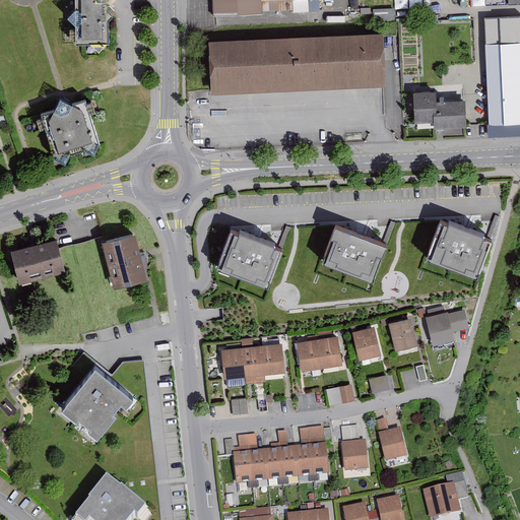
[(79,0),(79,12),(73,18),(79,24),(79,44),(94,44),(103,53),(113,44),(113,21),(117,17),(113,11),(113,3),(116,0),(79,0)]
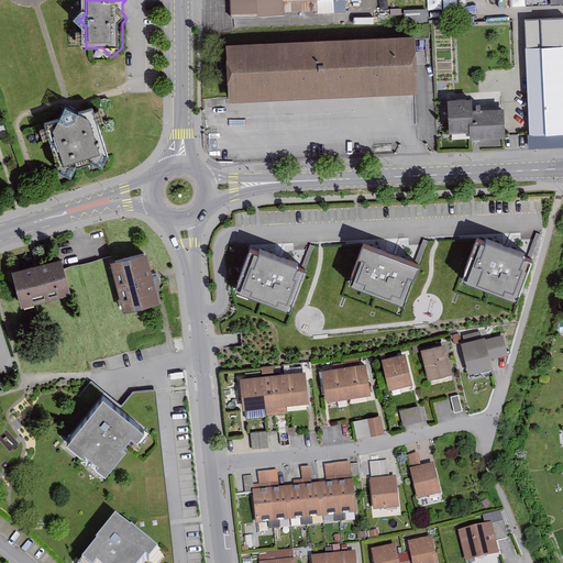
[(229,0),(230,17),(304,14),(302,0),(229,0)]
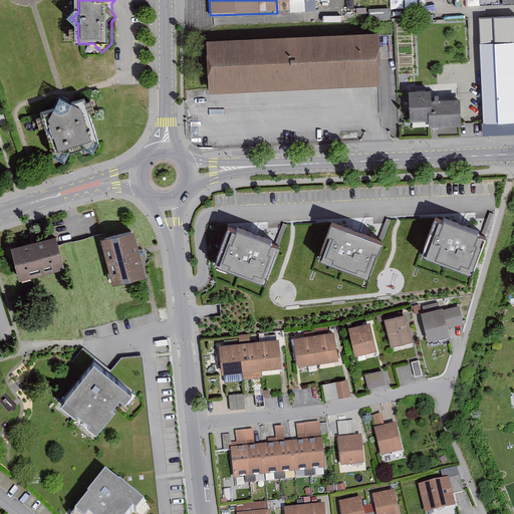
[(416,0),(401,0),(392,1),(393,9),(417,6),(416,0)]
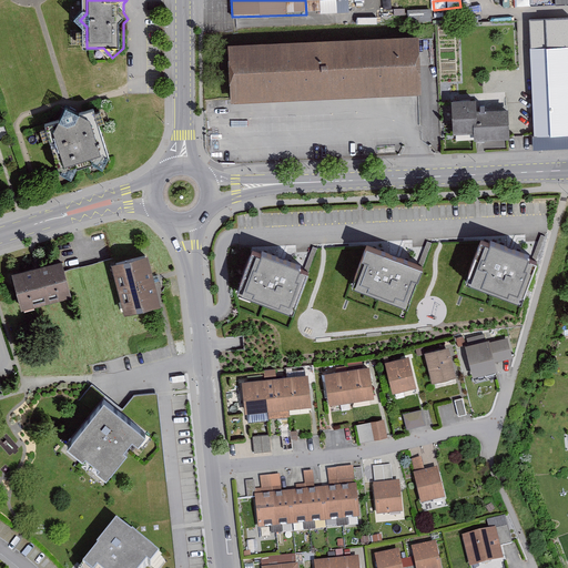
[(567,20),(529,23),(536,152),(567,150),(567,20)]
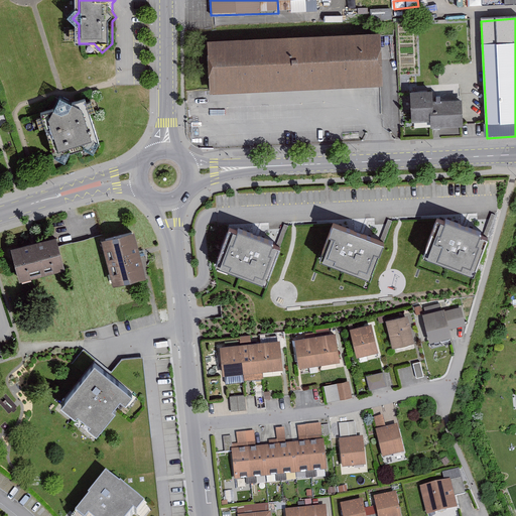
[(385,88),(382,34),(211,42),(213,96),(379,88),(385,88)]
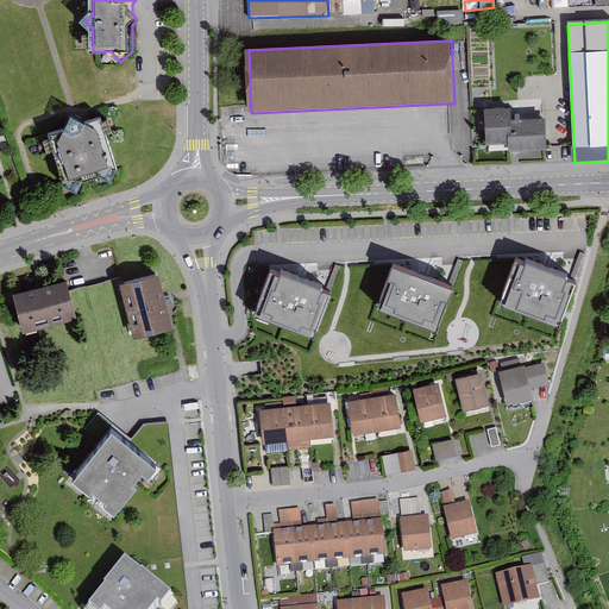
[(513,108),(488,110),(489,146),(509,145),(509,151),(548,149),(547,119),(514,120),(513,108)]
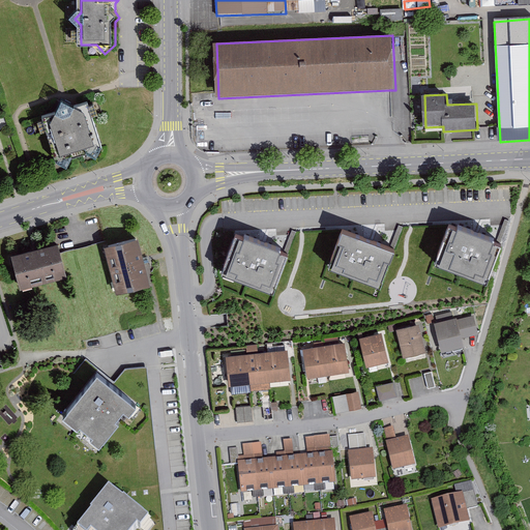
[(61,112),(47,116),(61,162),(106,148),(91,102),(78,107),(67,100),(61,112)]
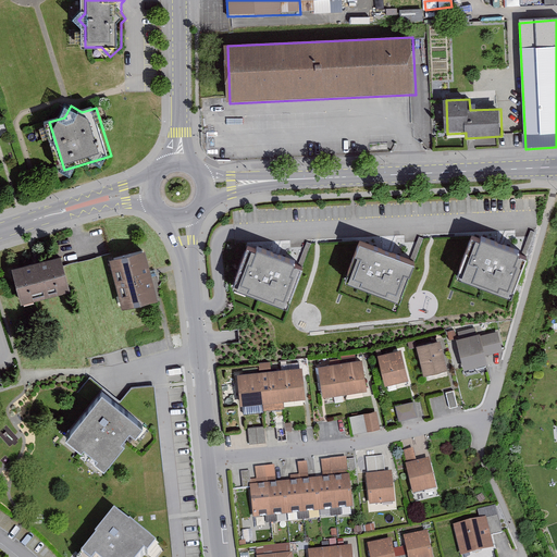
[(417,260),(423,238),(419,237),(412,259),(417,260)]
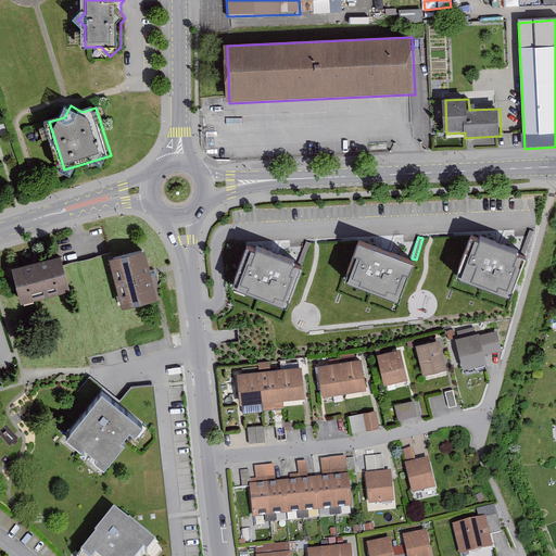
[(526,255),(478,238),(463,277),(510,295),(526,255)]
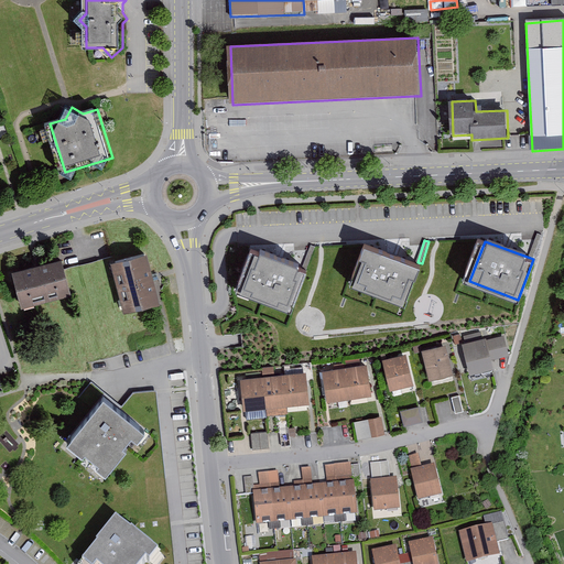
[(420,264),(371,247),(356,286),(404,305),(420,264)]
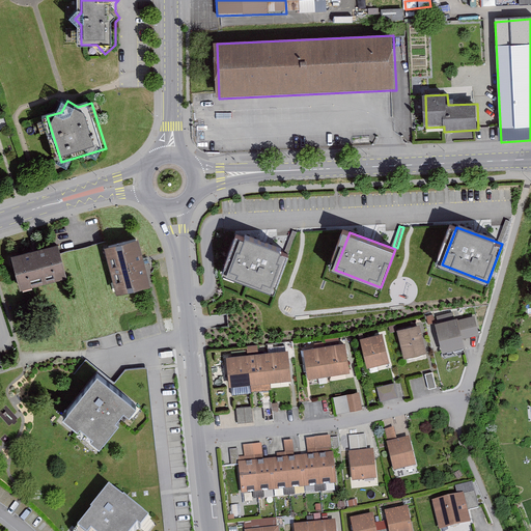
[(290,254),(245,238),(230,275),(276,292),(290,254)]
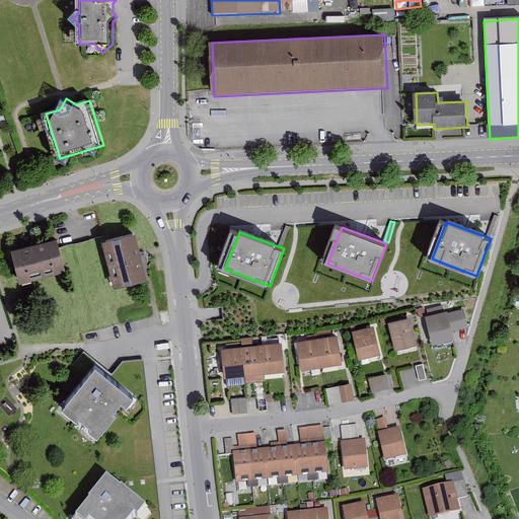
[(138,235),(105,243),(118,288),(150,279),(138,235)]
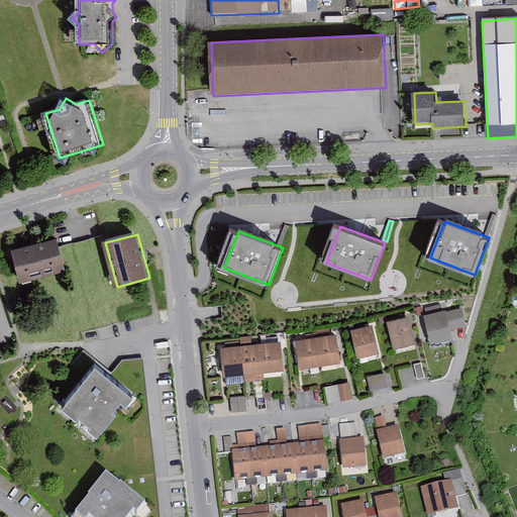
[(68,271),(60,238),(15,248),(23,281),(68,271)]
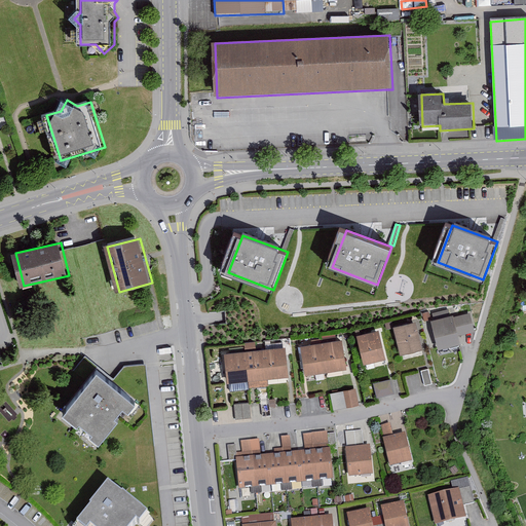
[(455,316),(433,322),(440,350),(461,345),(459,336),(474,333),(470,316),(456,320),(455,316)]
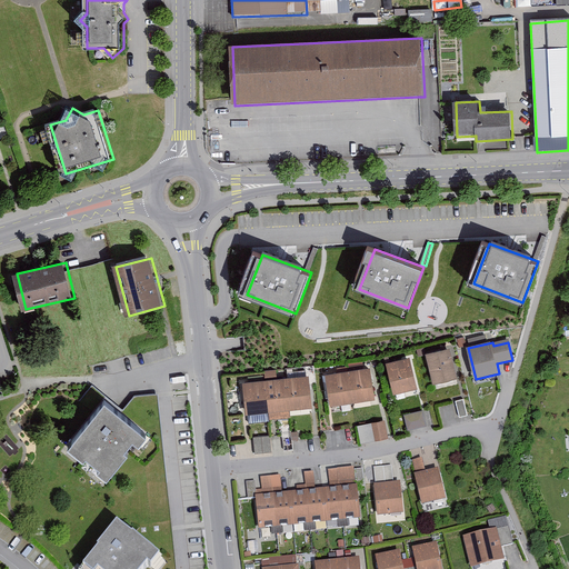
[(452,350),(428,356),(436,385),(460,379),(452,350)]
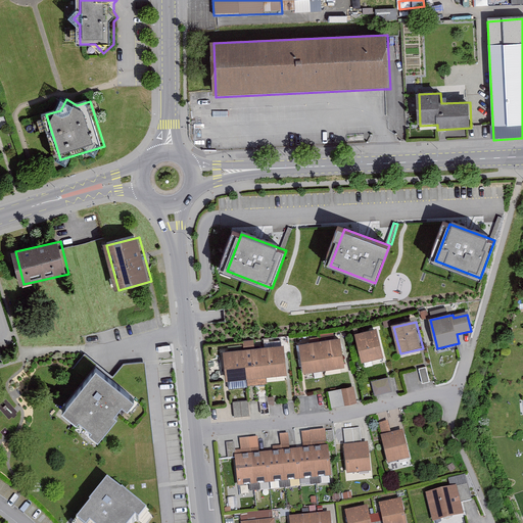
[(377,330),(355,335),(364,364),(385,358),(377,330)]
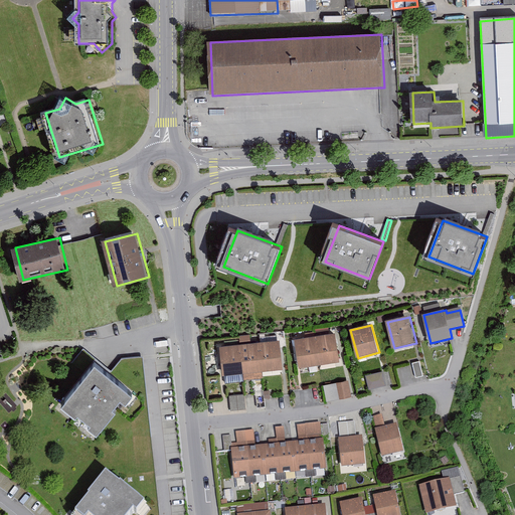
[(336,334),(296,342),(301,368),(341,361),(336,334)]
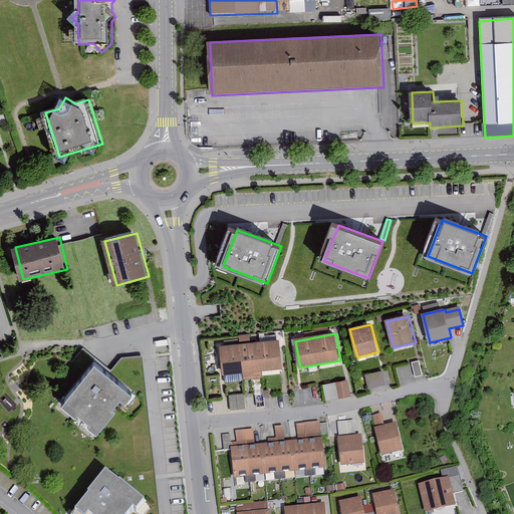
[(284,369),(281,340),(251,343),(250,336),(239,337),(240,344),(221,345),(223,375),(244,373),(245,380),(263,378),(262,371),(284,369)]
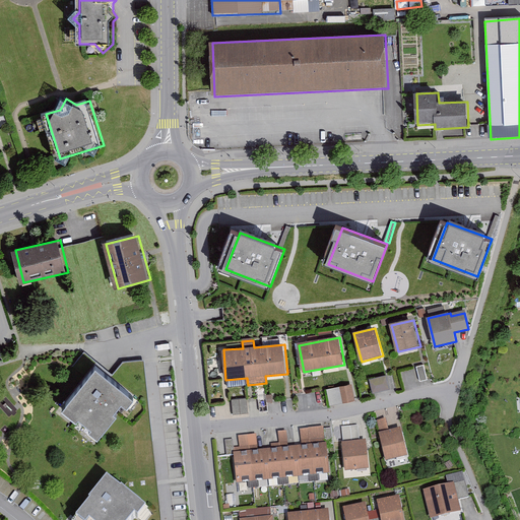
[(137,398),(101,367),(63,410),(100,442),(137,398)]
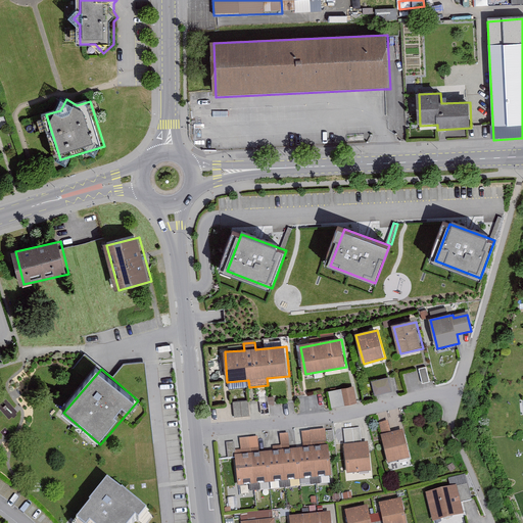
[(419,371),(422,384),(429,382),(426,369),(419,371)]
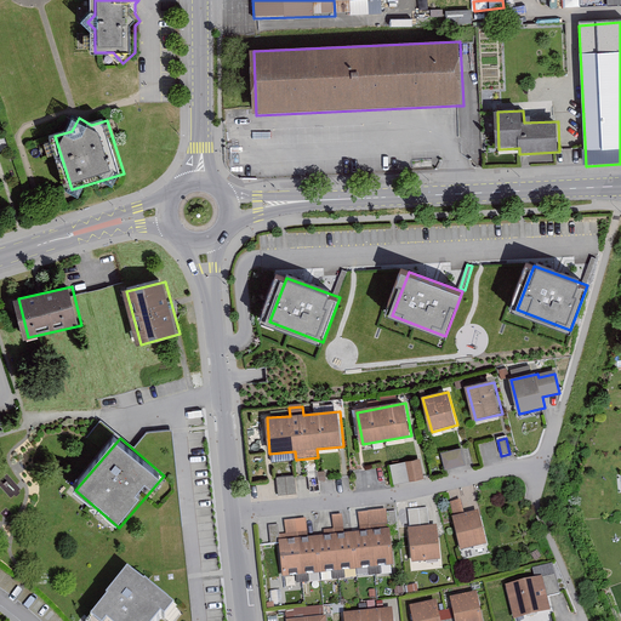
[(465,465),(461,450),(442,455),(445,469),(465,465)]
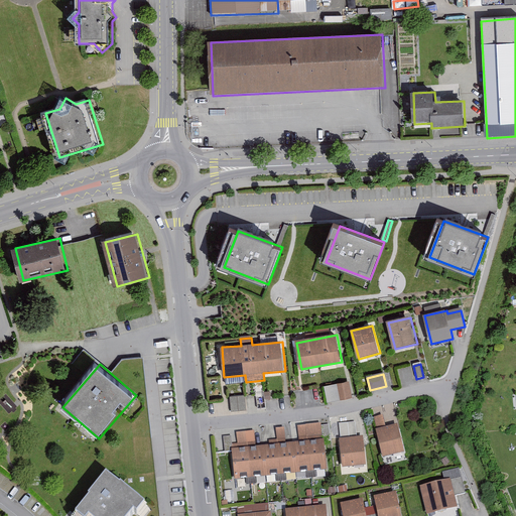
[(349,383),(336,386),(340,402),(352,399),(349,383)]
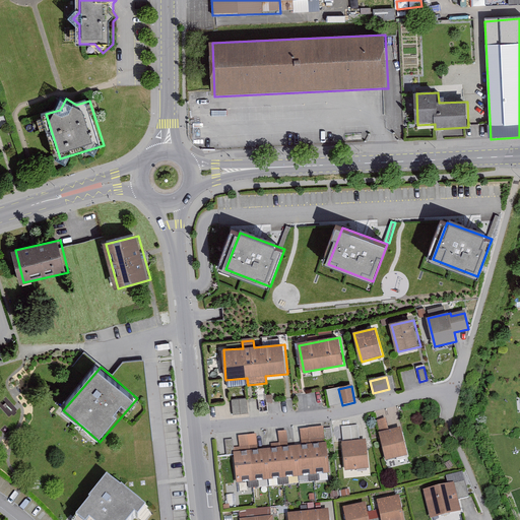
[(266,394),(257,395),(259,413),(268,412),(266,394)]
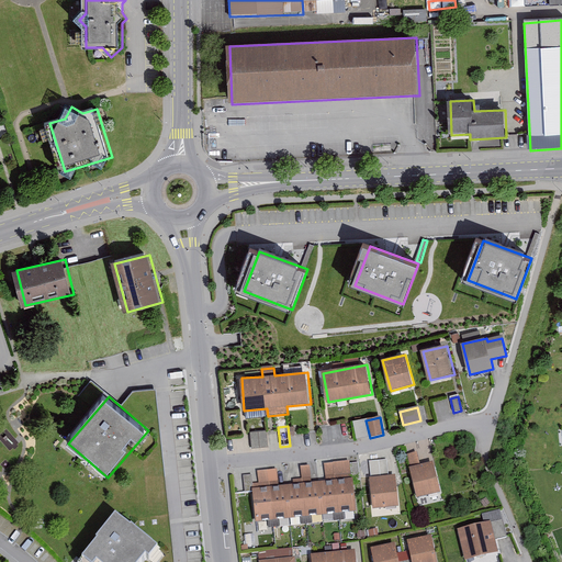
[(268,447),(267,433),(249,434),(250,448),(268,447)]
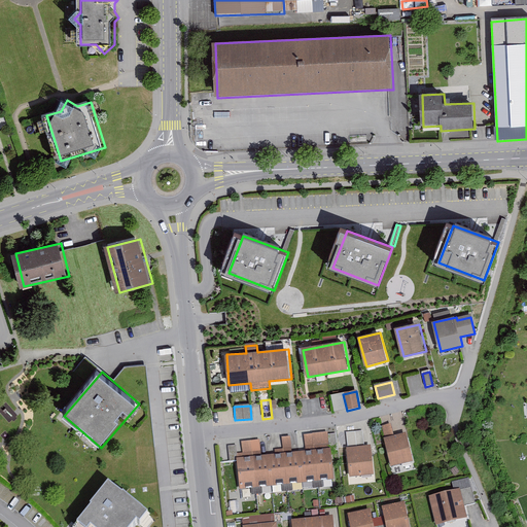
[(395,440),(392,426),(382,428),(392,470),(415,465),(408,436),(395,440)]
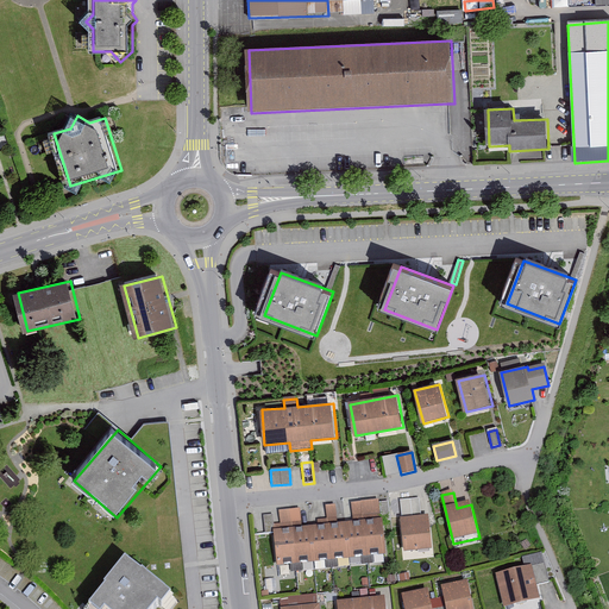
[(418,502),(401,503),(405,556),(433,553),(431,519),(419,520),(418,502)]
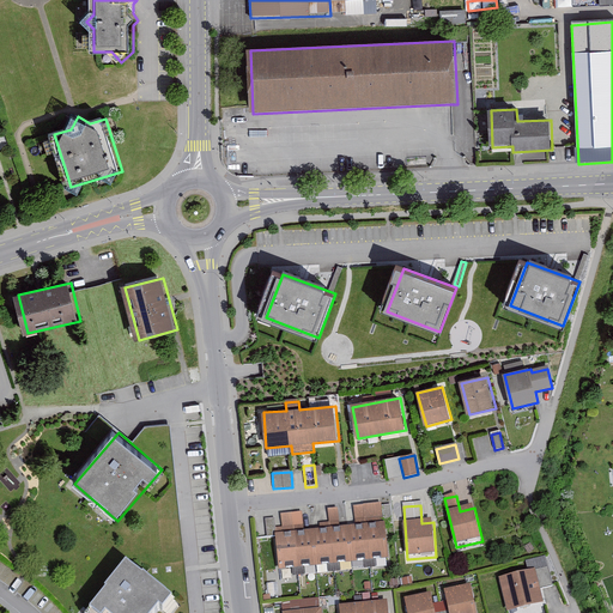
[(392,527),(389,507),(354,510),(356,528),(340,529),(338,511),(328,511),(329,526),(320,527),(320,532),(304,533),(304,528),(293,528),(291,515),(280,516),(281,529),(275,529),(274,521),(265,522),(267,540),(275,539),(280,580),(389,568),(384,528),(392,527)]
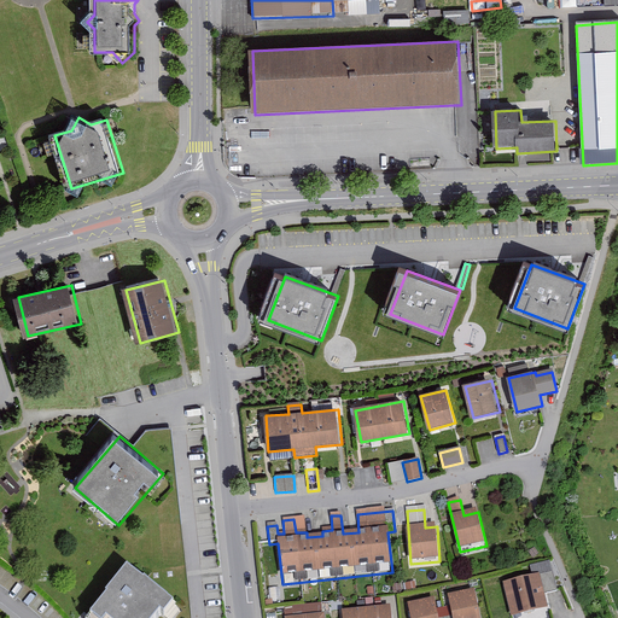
[(157,617),(173,600),(129,564),(86,614),(89,617),(157,617)]
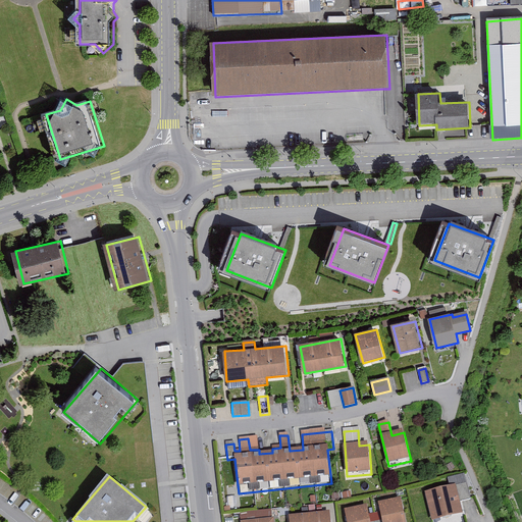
[(438,521),(464,516),(457,487),(427,494),(433,521),(438,521)]
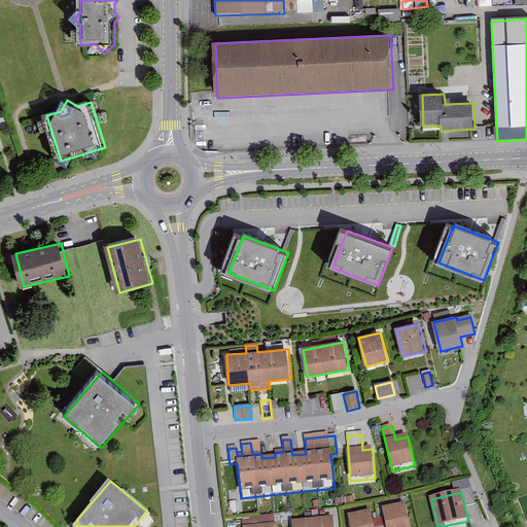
[(411,526),(407,505),(383,511),(386,526),(411,526)]
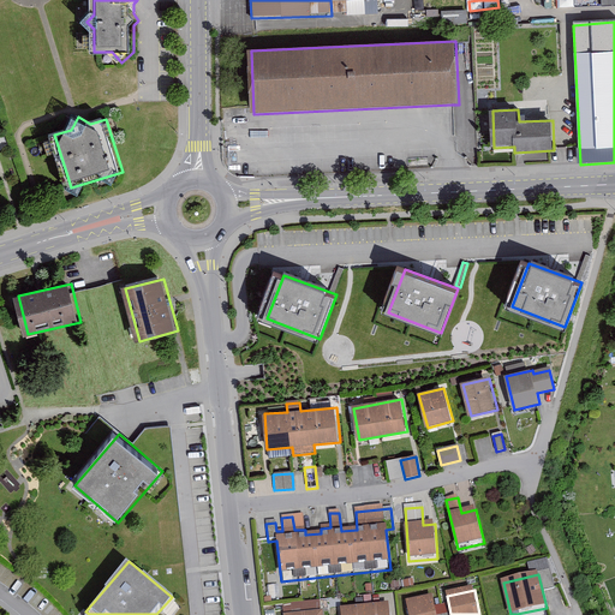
[(436,614),(434,597),(406,603),(408,614),(436,614)]
